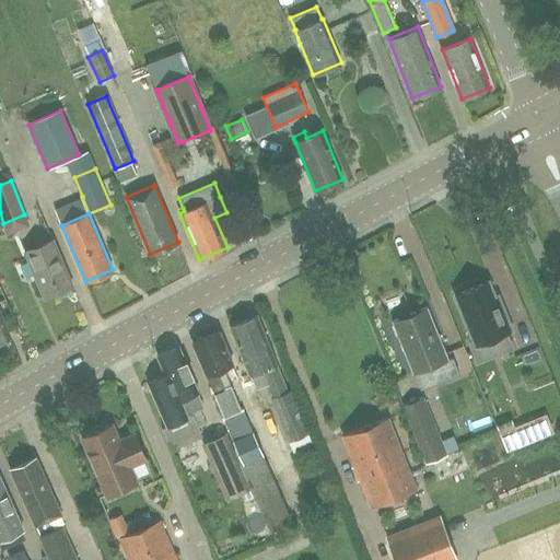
[(45,299),(73,287),(54,240),(25,252),(45,299)]
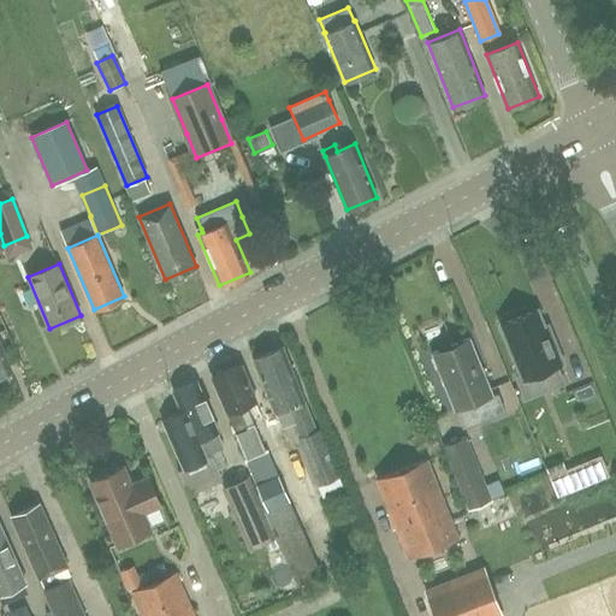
[(527,398),(543,392),(535,374),(563,362),(548,324),(544,325),(538,311),(502,325),(523,377),(519,378),(527,398)]
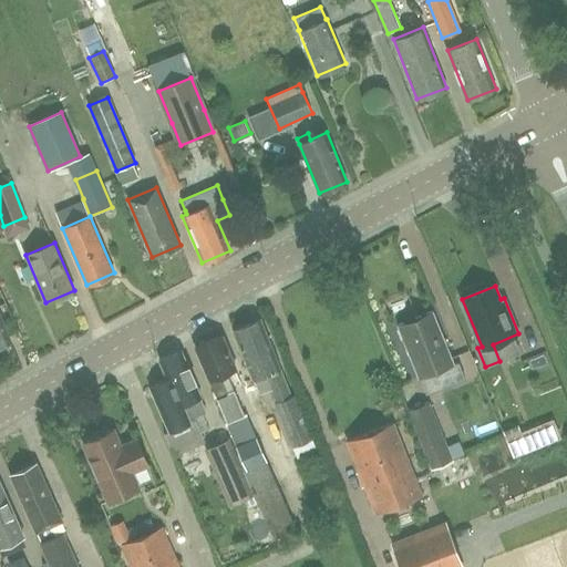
[(420,379),(454,364),(433,311),(399,326),(420,379)]
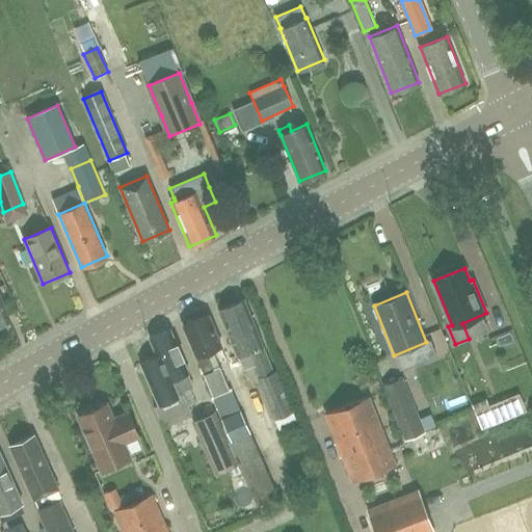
[(0,323),(9,320),(0,296),(0,323)]
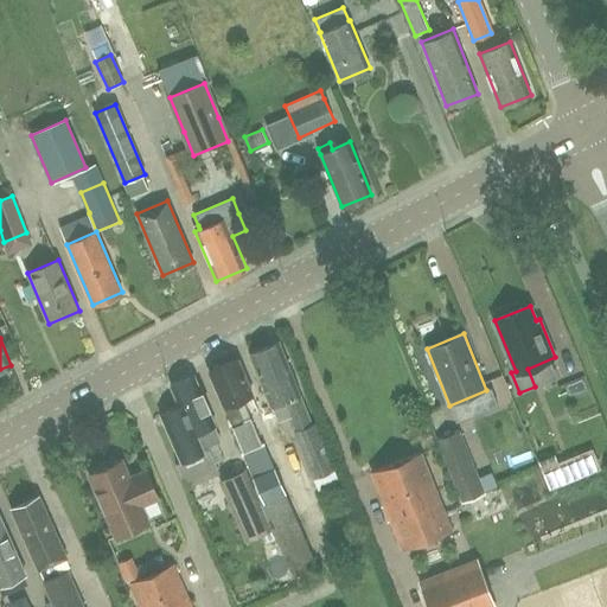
[(272,407),(285,402),(296,432),(295,433),(313,479),(334,471),(317,425),(312,426),(279,343),(250,353),(272,407)]
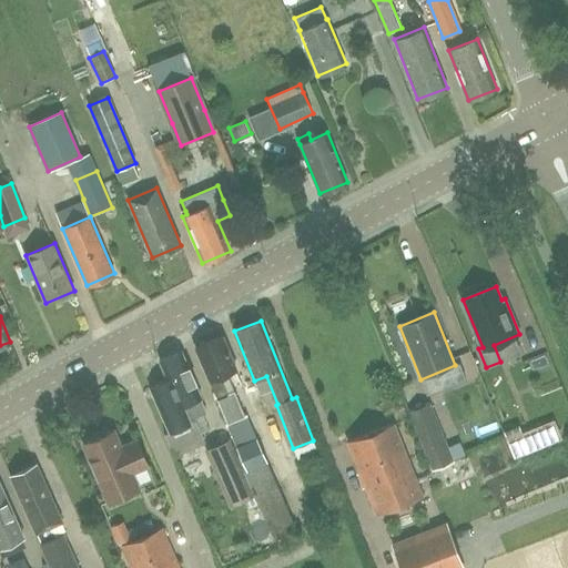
[(257,494),(277,486),(260,444),(259,445),(252,426),(249,427),(233,392),(227,395),(221,377),(236,371),(222,336),(195,347),(257,494)]
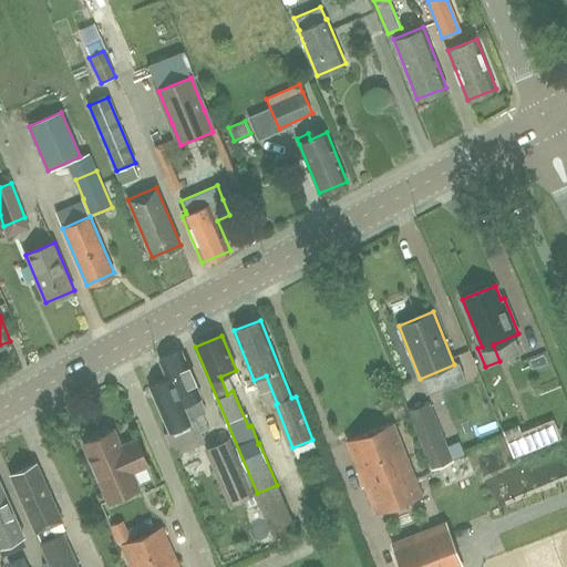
[(197,416),(207,412),(200,397),(202,397),(182,351),(160,361),(168,381),(151,390),(168,431),(197,419),(197,416)]
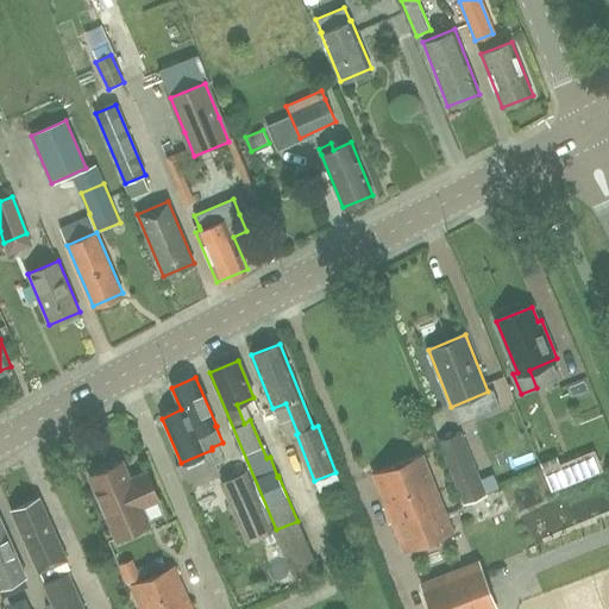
[(439,441),(464,503),(485,495),(460,433),(439,441)]
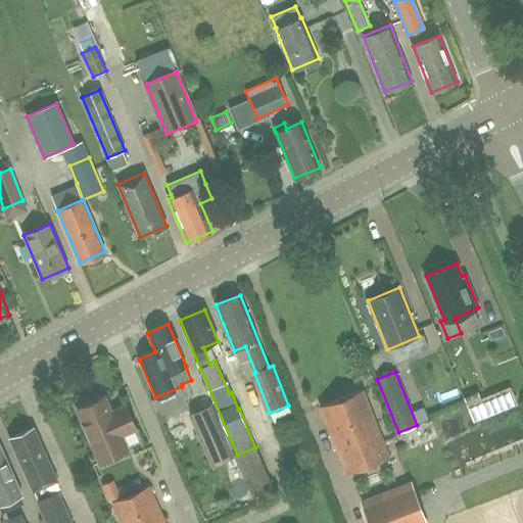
[(473,421),(518,402),(511,386),(481,398),(478,391),(464,396),(473,421)]
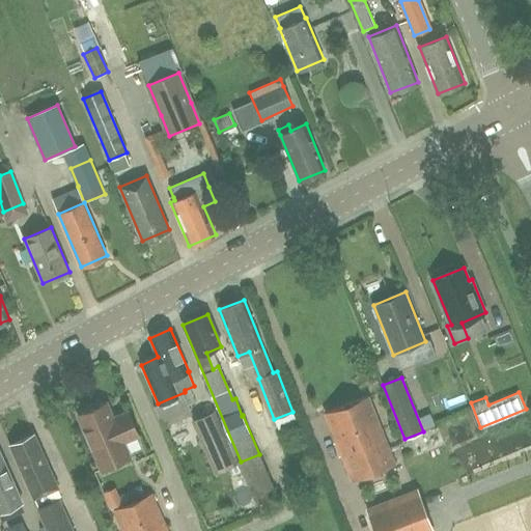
[(354,480),(394,464),(367,397),(327,413),(354,480)]
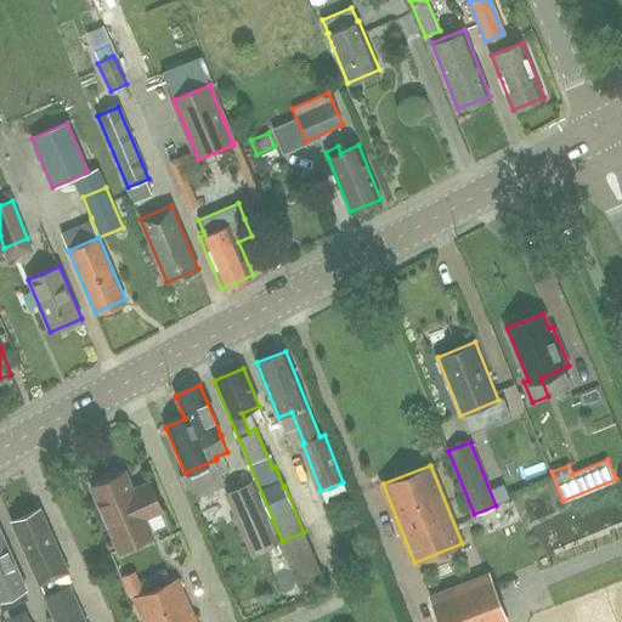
[(124,471),(91,486),(119,549),(152,536),(143,518),(162,510),(150,482),(133,490),(124,471)]
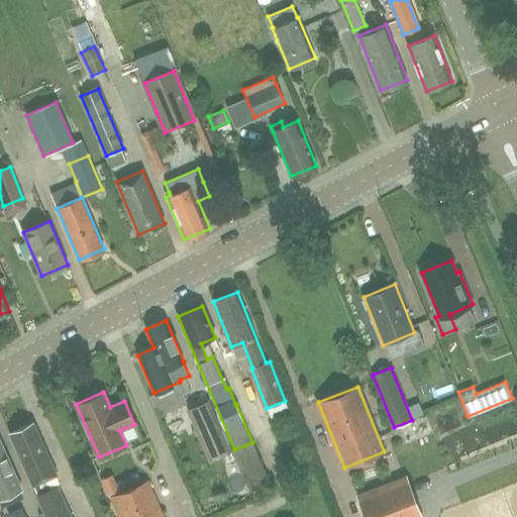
[(229,450),(208,402),(192,409),(198,423),(194,425),(209,459),(229,450)]
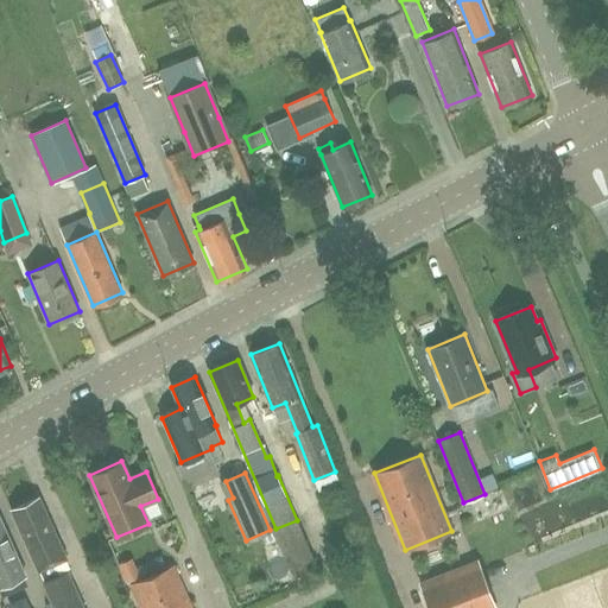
[(67,558),(39,498),(12,510),(39,571),(67,558)]
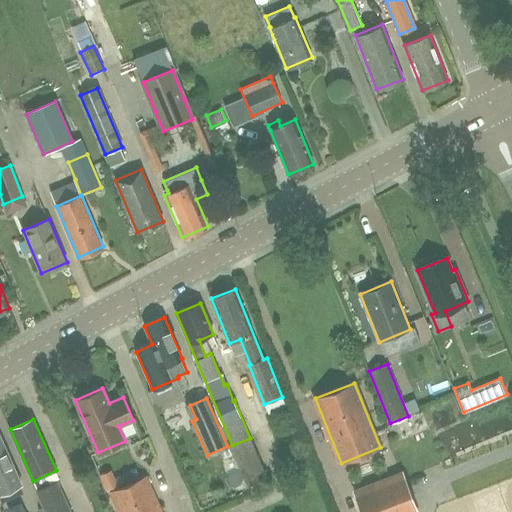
[(0,435),(0,493),(21,484),(0,435)]
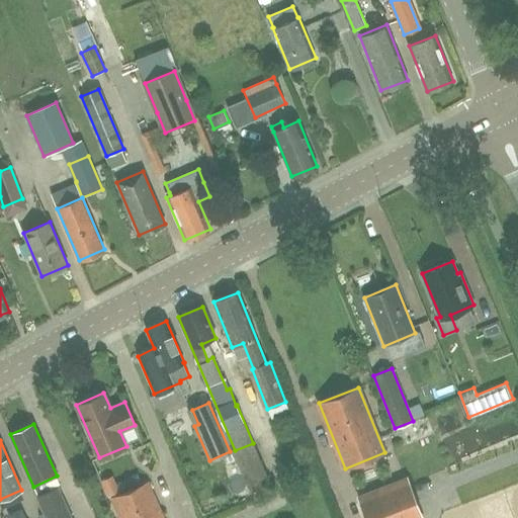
[(422,517),(408,479),(358,498),(366,517),(422,517)]
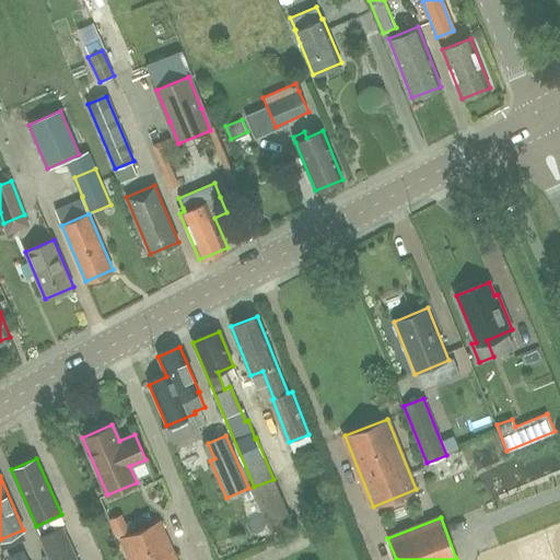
[(177,559),(161,522),(120,539),(129,559),(177,559)]
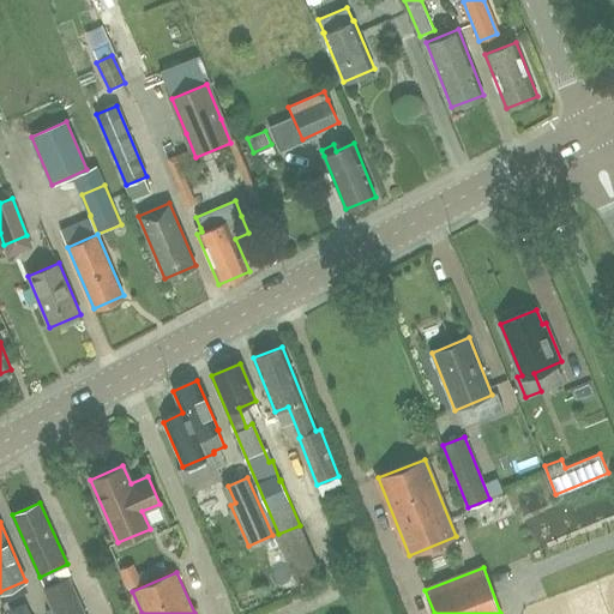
[(68,578),(62,581),(44,589),(55,613),(84,613),(74,590),(68,578)]
